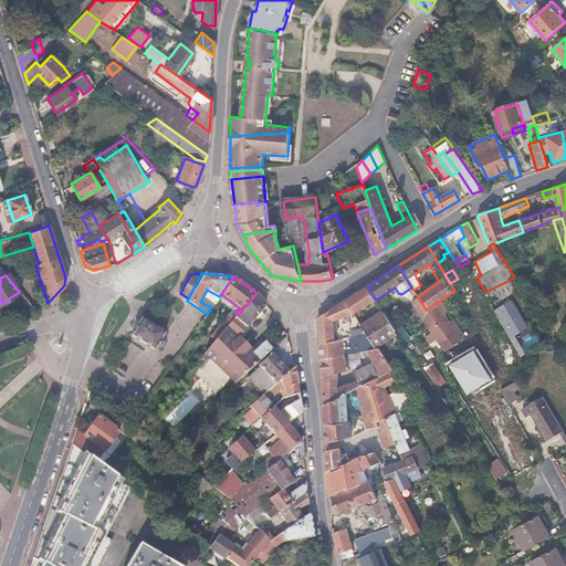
[(485,292),(492,304),(521,289),(514,278),(485,292)]
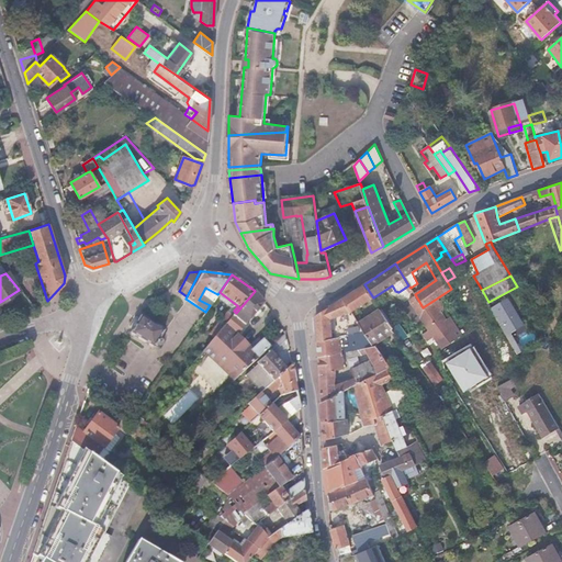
[(471,289),(465,281),(452,290),(458,298),(471,289)]
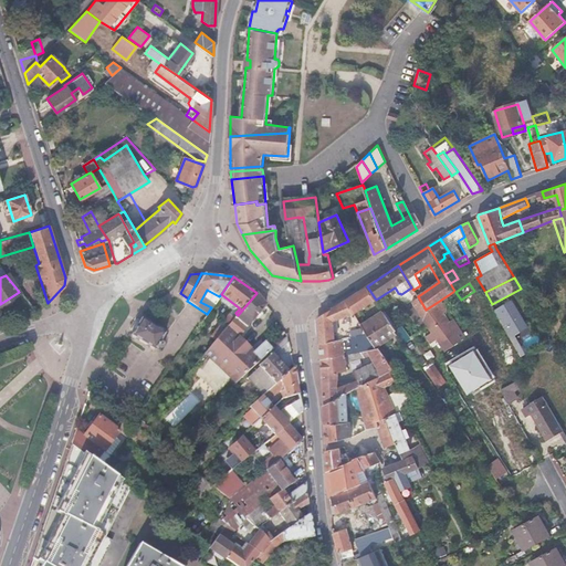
[(376,300),(367,286),(346,300),(355,313),(360,310),(376,300)]
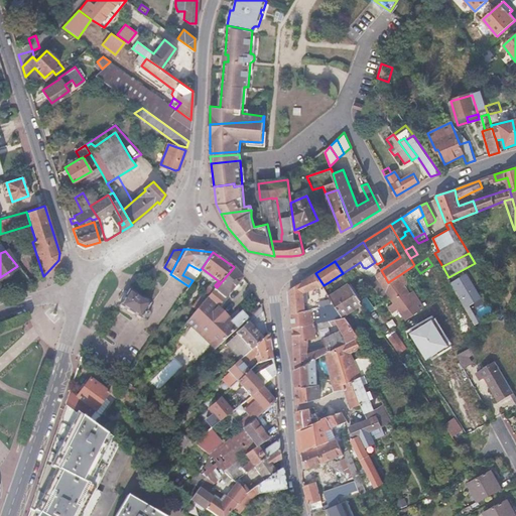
[(186,323),(215,349),(249,316),(254,312),(251,309),(245,315),(240,310),(231,320),(218,307),(243,278),(234,267),(217,287),(214,290),(198,310),(186,323)]
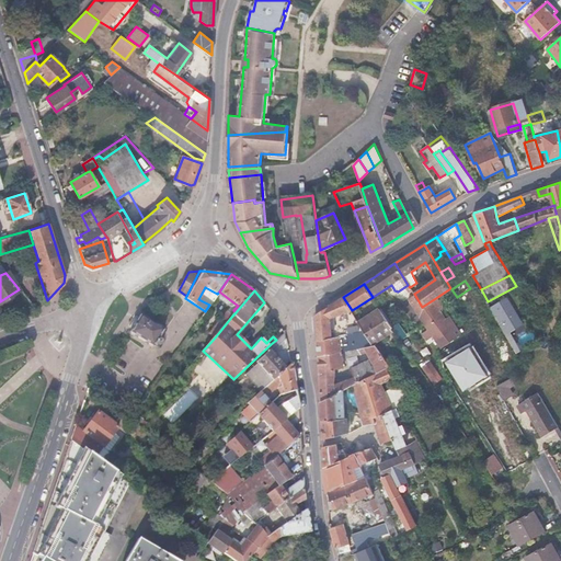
[(430,330),(437,341),(442,348),(462,334),(457,327),(454,321),(449,316),(445,318),(442,312),(439,309),(444,307),(437,297),(434,299),(422,307),(414,294),(409,298),(422,318),(425,323),(419,327),(424,334),(430,330)]
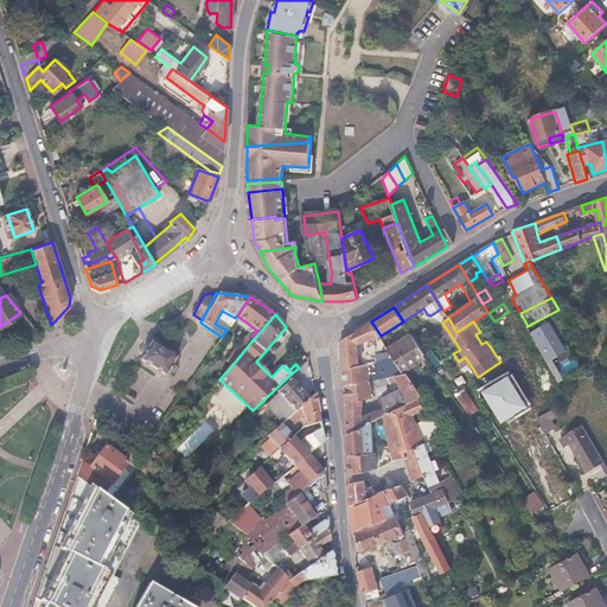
[(381,336),(371,321),(342,340),(344,368),(358,365),(358,356),(362,355),(362,343),(376,337),(381,336)]
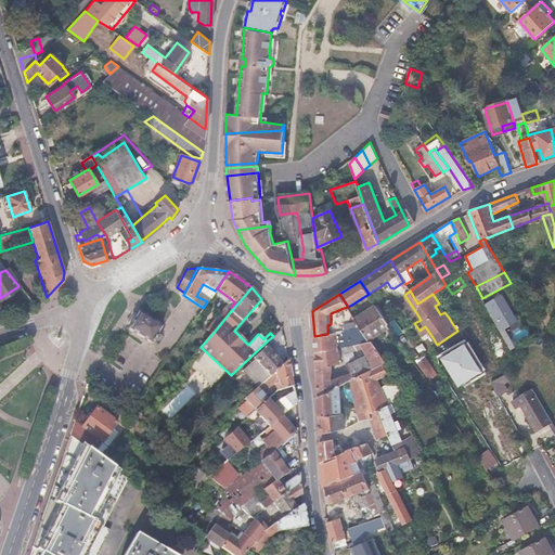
[(502,296),(486,305),(501,332),(505,330),(504,327),(516,320),(502,296)]
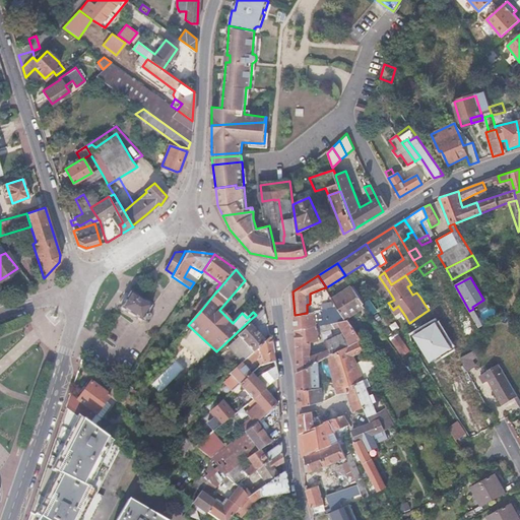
[(359,295),(352,285),(333,298),(346,318),(365,306),(365,305),(359,295)]
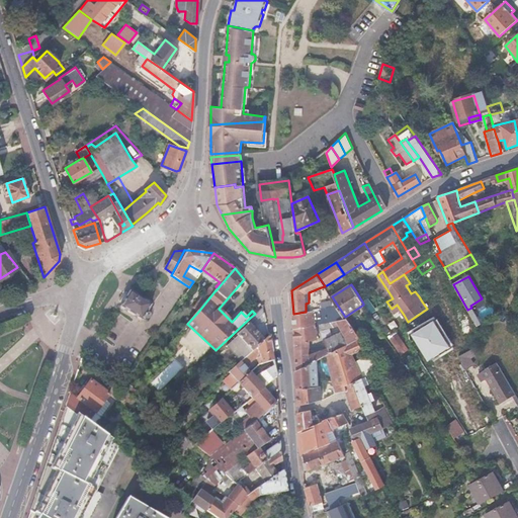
[(332,296),(325,286),(321,287),(328,299),(332,296)]
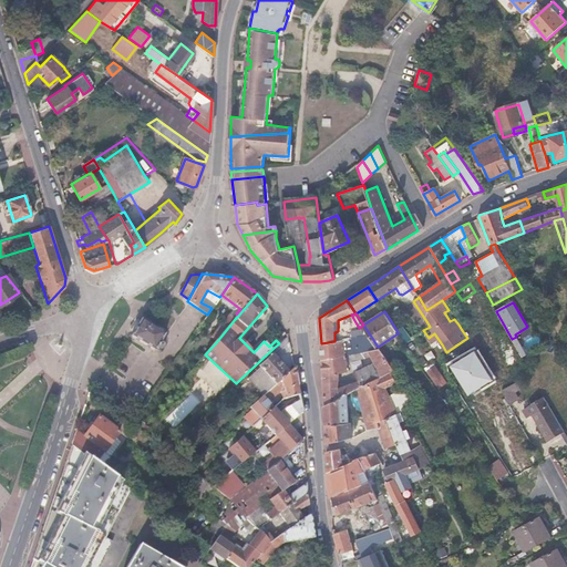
[(213,338),(217,341),(235,319),(230,316),(213,338)]
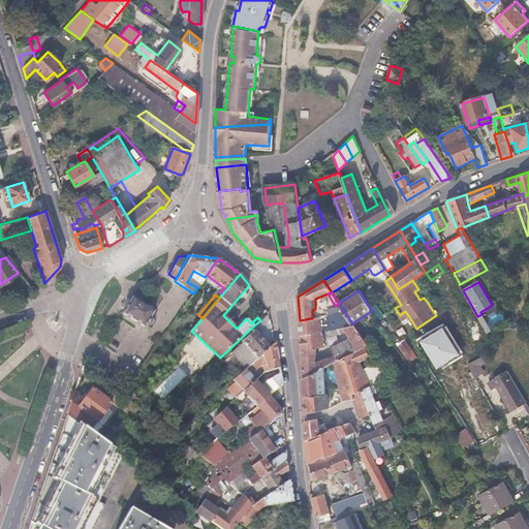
[(132,298),(121,314),(144,328),(154,312),(132,298)]
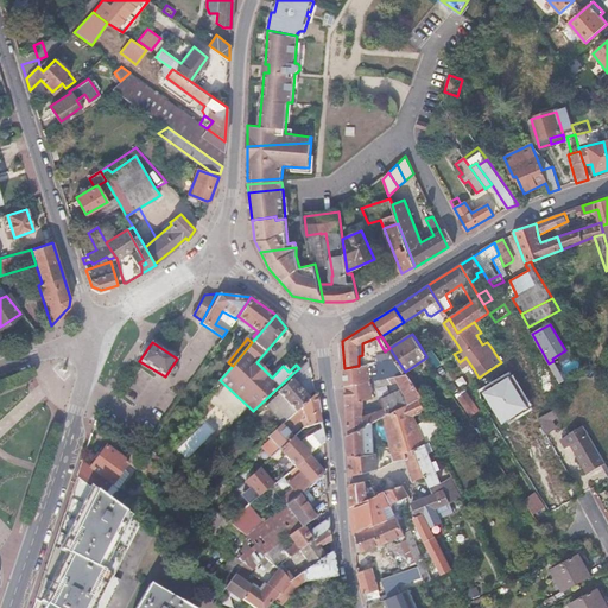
[(368,363),(371,380),(396,375),(406,373),(405,372),(390,348),(385,352),(392,363),(379,366),(378,362),(368,363)]
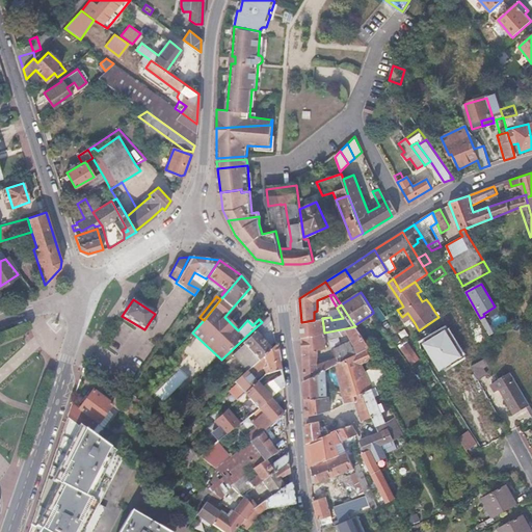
[(378,309),(373,312),(373,313),(379,321),(380,323),(386,319),(378,309)]
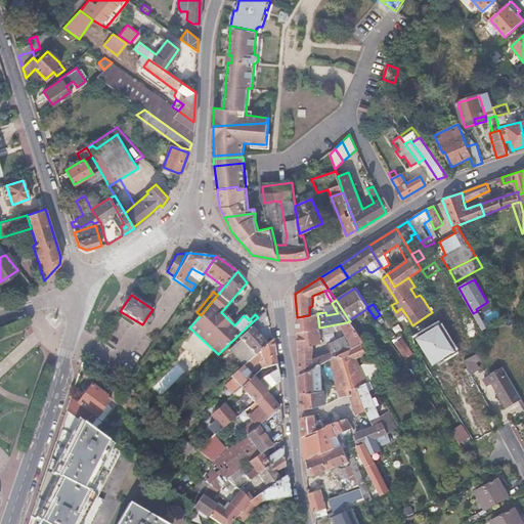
[(267,319),(265,311),(258,317),(253,321),(257,326),(267,319)]
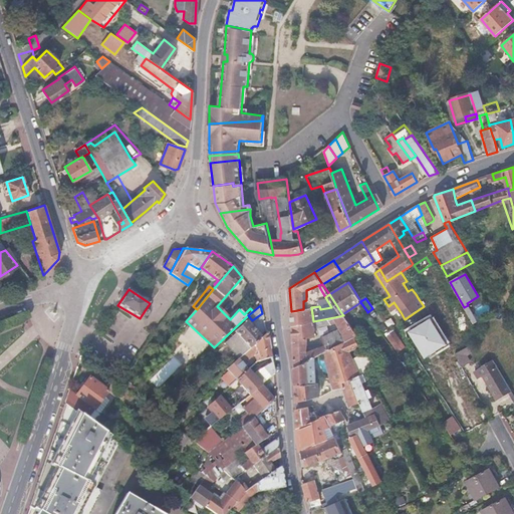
[(291,311),(292,325),(313,321),(311,307),(303,309),(291,311)]
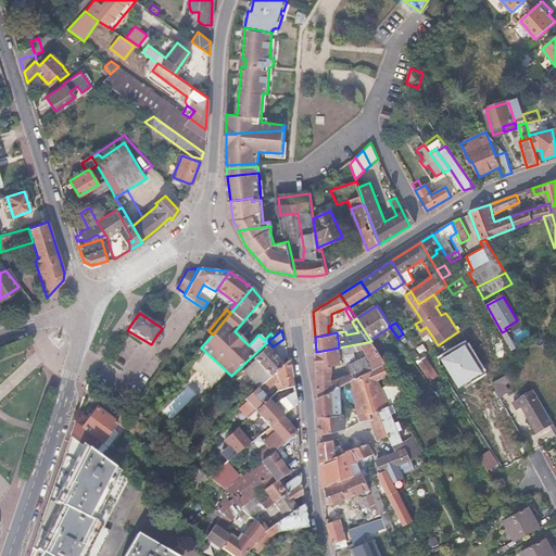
[(316,352),(318,397),(341,387),(352,381),(386,364),(388,362),(375,341),(371,341),(362,343),(365,349),(368,355),(349,365),(353,374),(330,381),(328,376),(331,375),(332,366),(337,365),(336,357),(340,356),(340,354),(339,348),(316,352)]
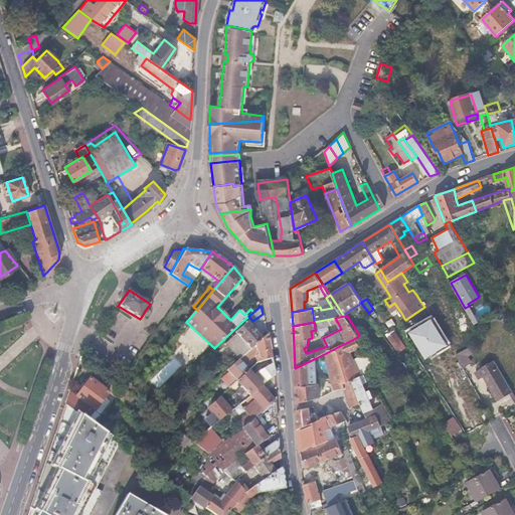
[(335,318),(314,322),(315,328),(338,323),(335,318)]
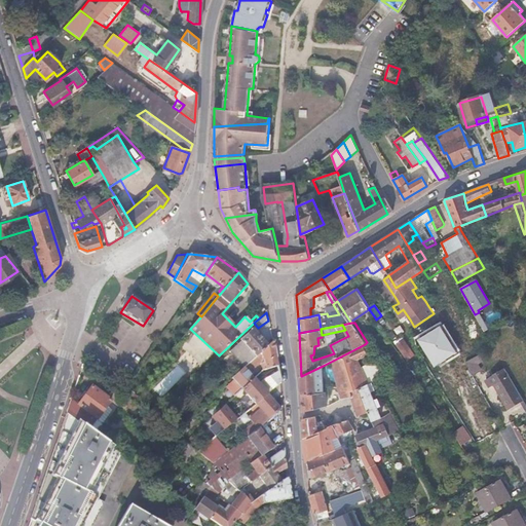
[(243,366),(255,355),(266,345),(251,329),(239,339),(240,340),(229,350),(243,366)]
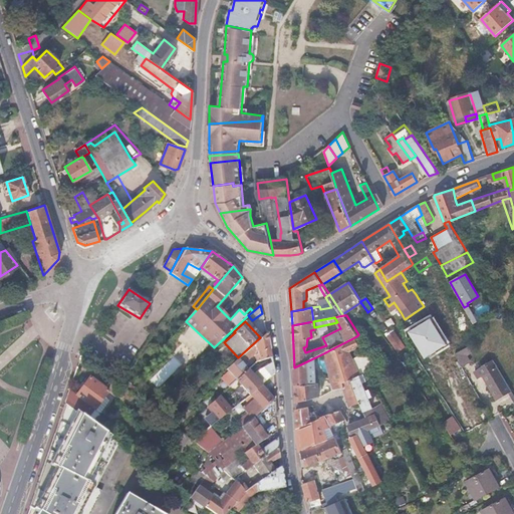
[(237,358),(226,368),(228,370),(220,377),(229,387),(230,386),(236,379),(248,368),(243,363),(257,349),(258,352),(255,353),(257,359),(270,356),(269,348),(269,347),(266,331),(260,337),(249,347),(238,357),(237,358)]
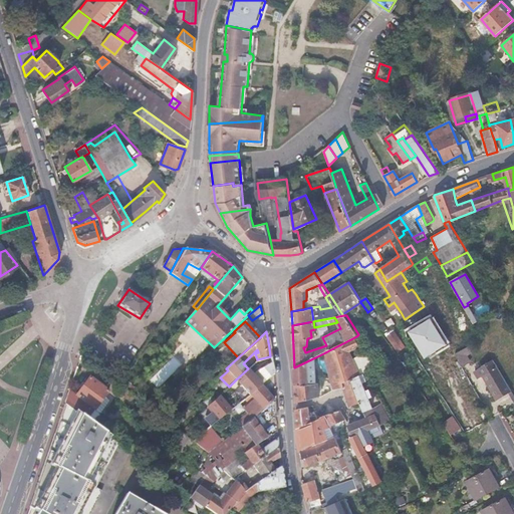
[(405,346),(395,331),(389,335),(399,350),(405,346)]
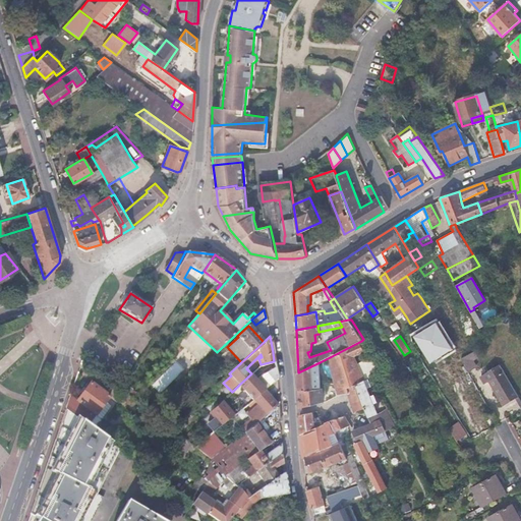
[(366,380),(358,363),(355,356),(366,350),(361,341),(330,357),(337,382),(326,383),(327,400),(340,394),(349,393),(347,389),(365,381),(366,380)]
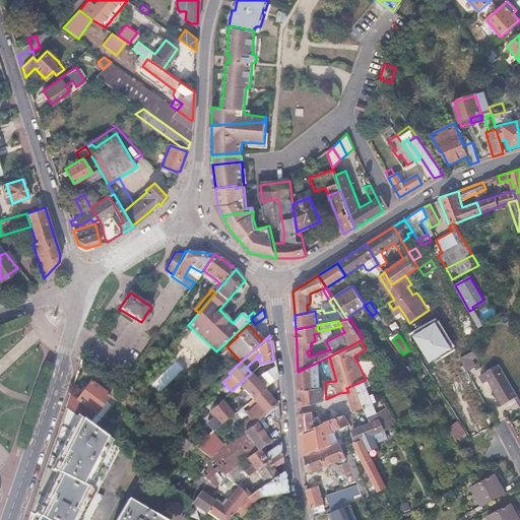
[(226,346),(225,347),(240,363),(241,362),(226,346)]
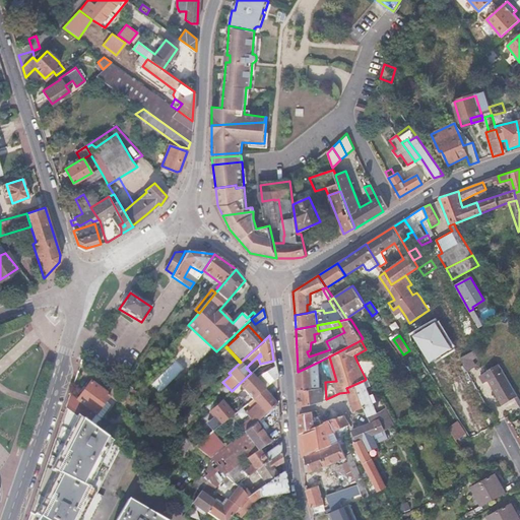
[(460,358),(467,371),(474,367),(470,360),(475,356),(472,350),(460,358)]
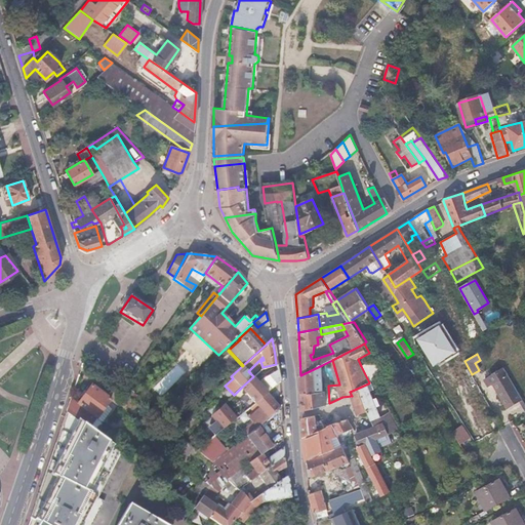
[(374,380),(384,376),(375,360),(361,366),(369,382),(374,380)]
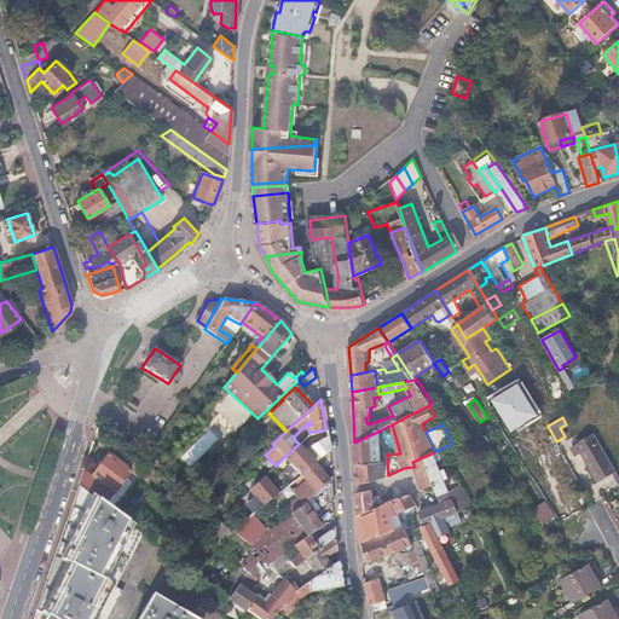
[(356,463),(371,462),(371,456),(382,455),(380,431),(354,443),(356,463)]
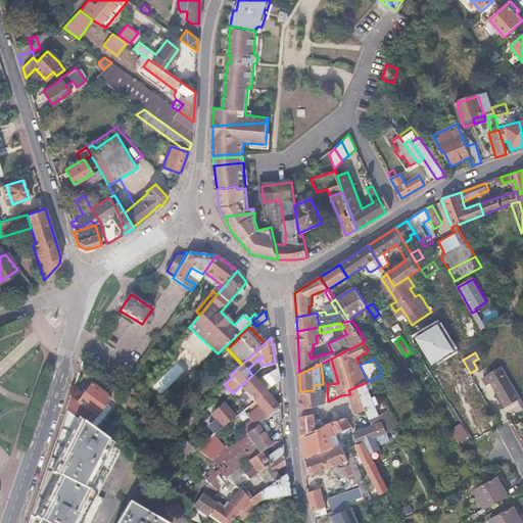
[(240,386),(253,400),(266,390),(278,380),(276,368),(262,375),(256,379),(252,375),(240,386)]
